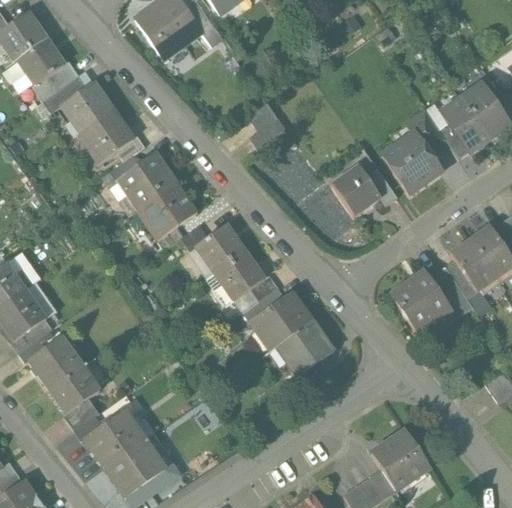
[(159,0),(134,18),(162,57),(200,30),(201,30),(187,10),(179,0),(159,0)]
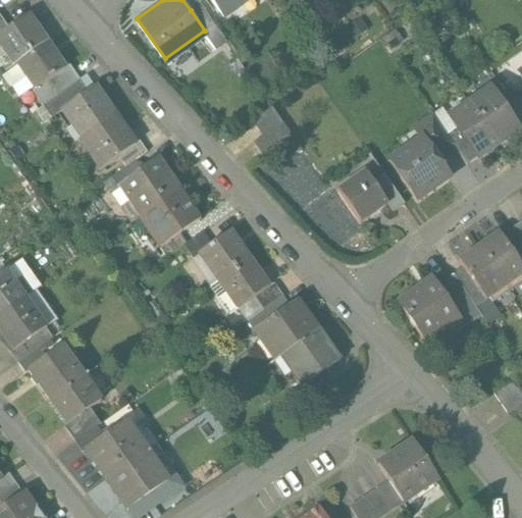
[(214,0),(224,13),(225,12),(225,11),(243,0),(214,0)]
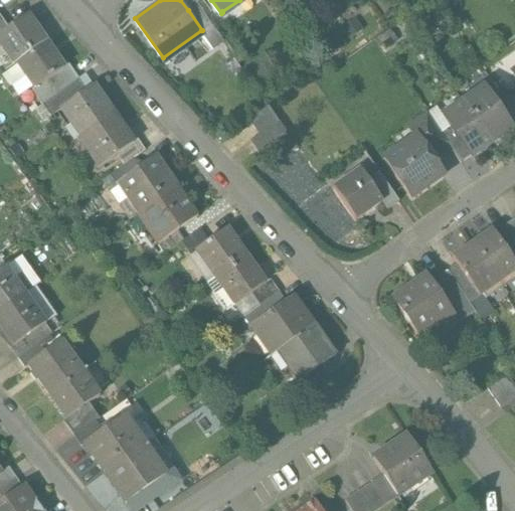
[(188,10),(202,30),(201,30),(212,46),(222,39),(198,3),(188,10)]
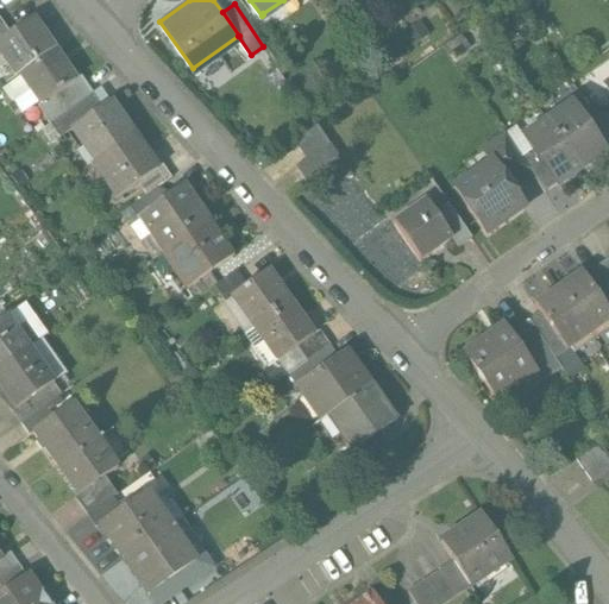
[(0,39),(11,32),(0,17),(0,39)]
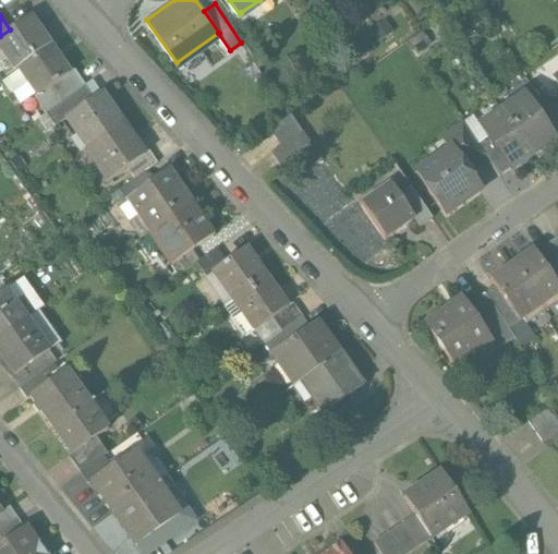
[(10,29),(0,36),(0,44),(15,67),(19,64),(49,43),(29,15),(10,29)]
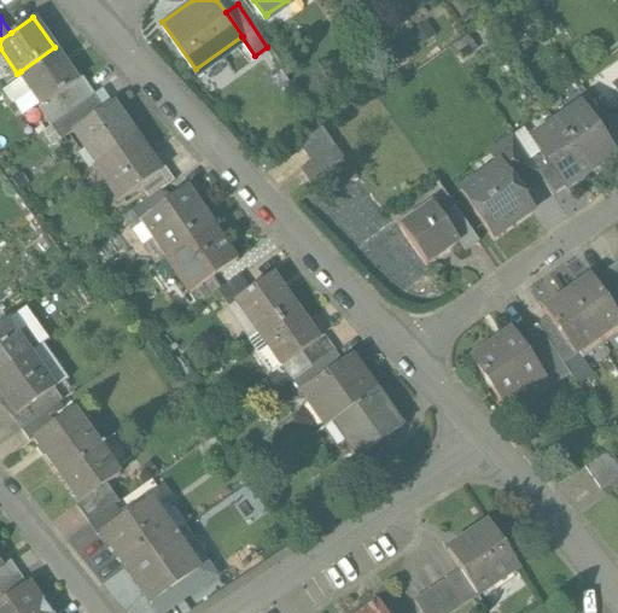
[(54,47),(21,71),(42,101),(58,92),(76,79),(75,77),(54,47)]
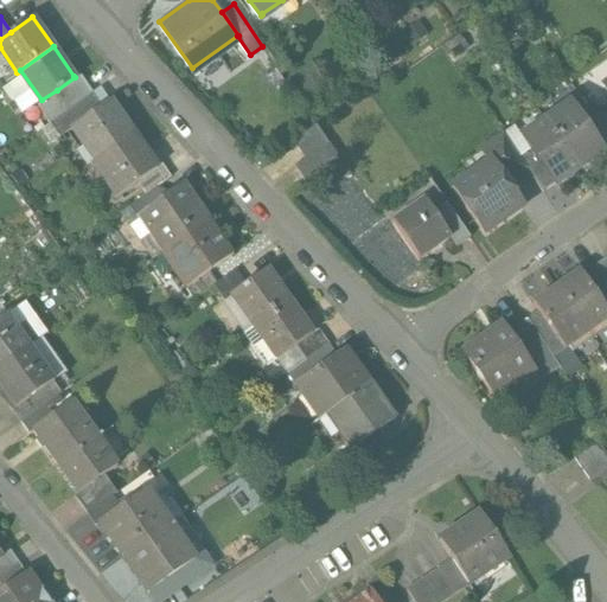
[(57,90),(68,106),(93,89),(81,71),(74,76),(75,77),(57,90)]
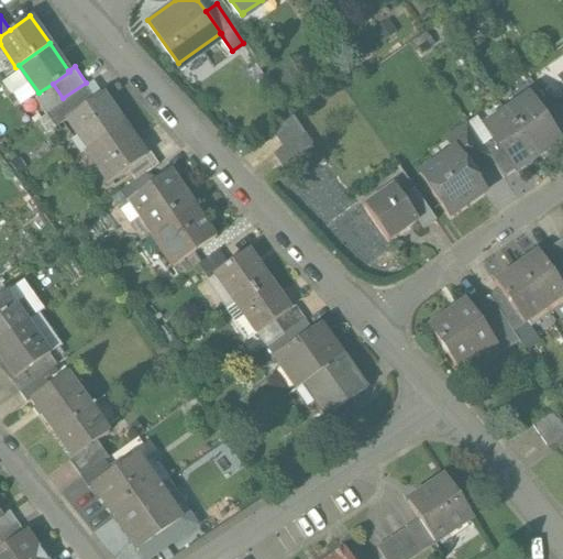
[(67,116),(96,96),(86,83),(63,98),(47,110),(56,123),(67,116)]
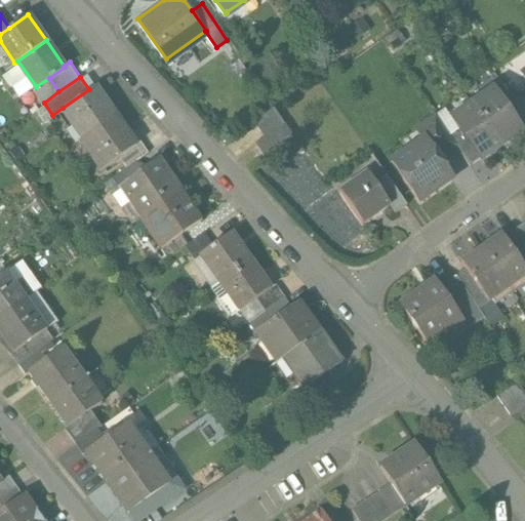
[(89,89),(63,108),(82,135),(115,112),(95,84),(89,89)]
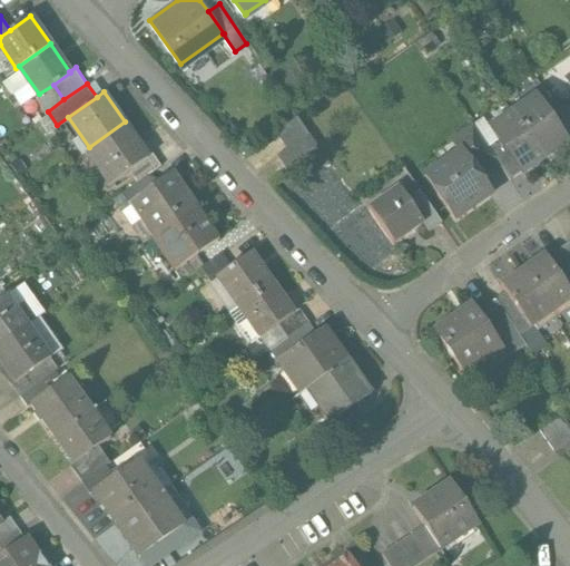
[(534,96),(512,111),(542,156),(564,140),(541,107),(534,96)]
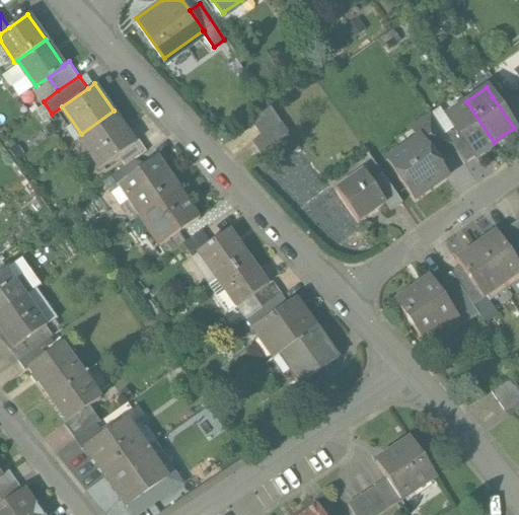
[(493,97),(514,128),(518,124),(518,113),(503,90),(493,97)]
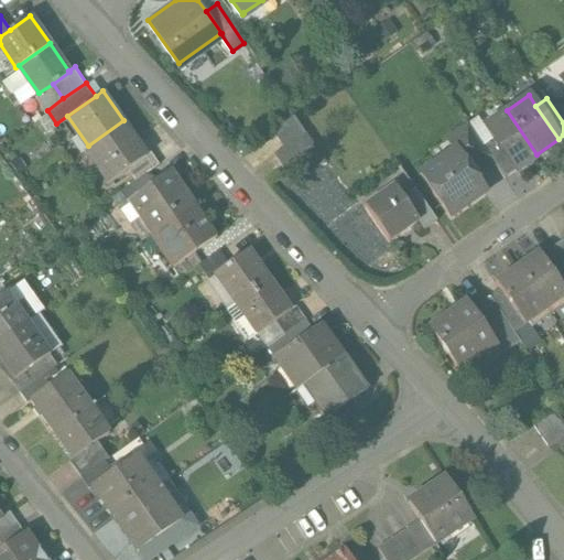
[(537,154),(507,110),(485,125),(492,137),(516,169),(537,154)]
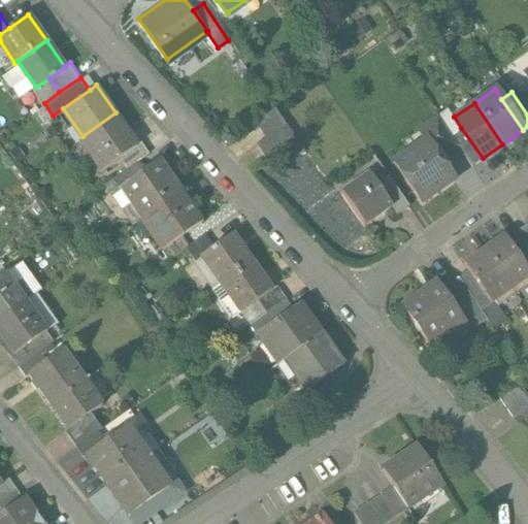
[(257,121),(267,135),(286,123),(275,108),(257,121)]
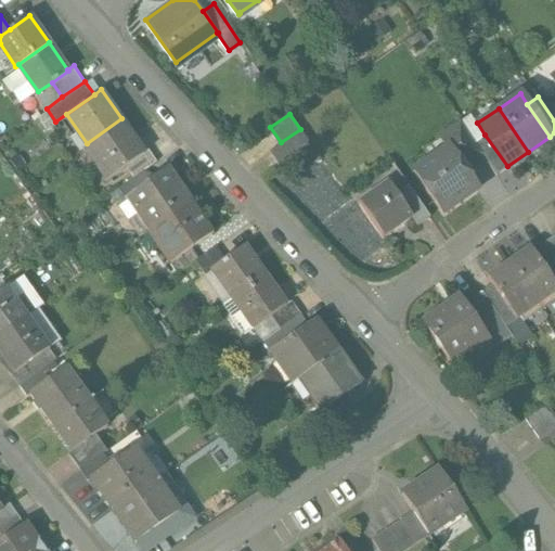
[(87,143),(82,146),(85,149),(89,145),(107,173),(104,176),(105,178),(128,163),(144,151),(143,150),(121,118),(87,143)]
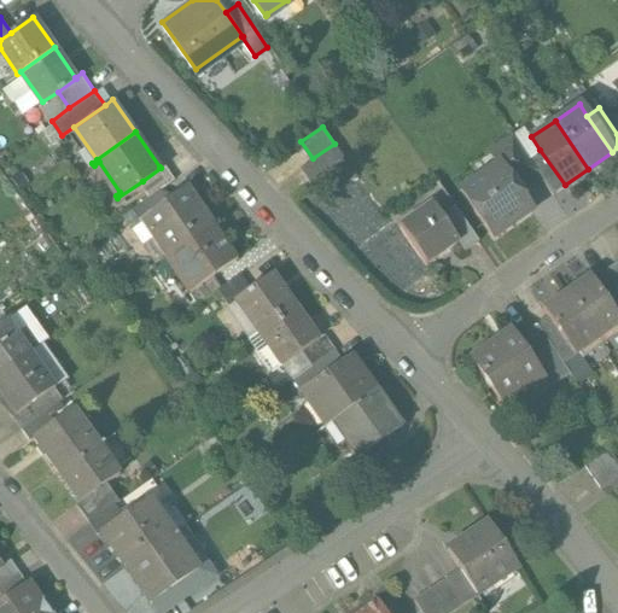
[(502,168),(514,185),(517,184),(536,169),(528,157),(512,134),(488,150),(501,169),(502,168)]
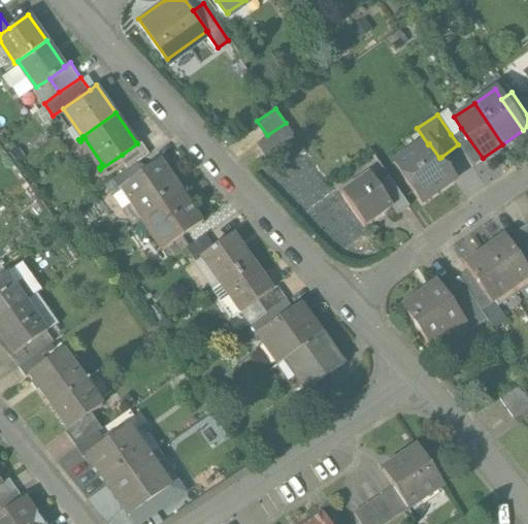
[(286,123),(267,135),(257,142),(265,155),(294,135),(286,123)]
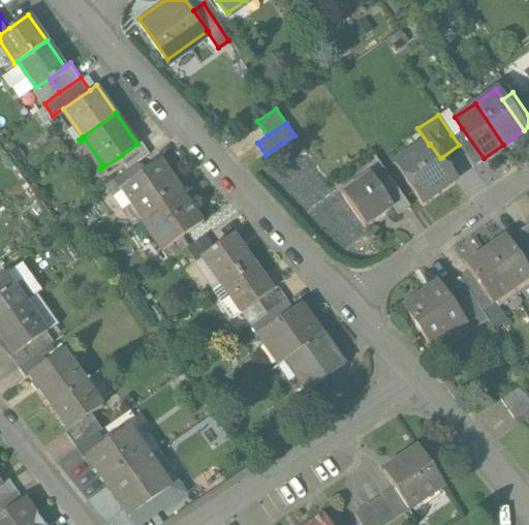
[(462,128),(452,134),(459,145),(473,165),(484,158),(462,128)]
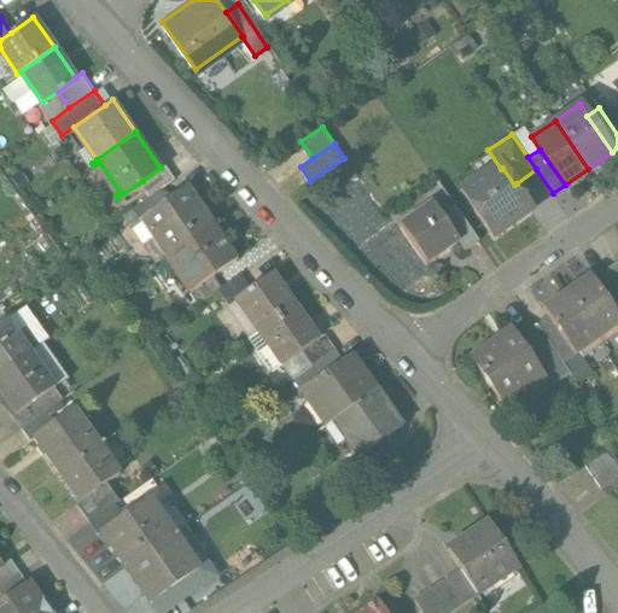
[(143,181),(151,192),(159,186),(174,176),(164,163),(159,167),(161,168),(143,181)]
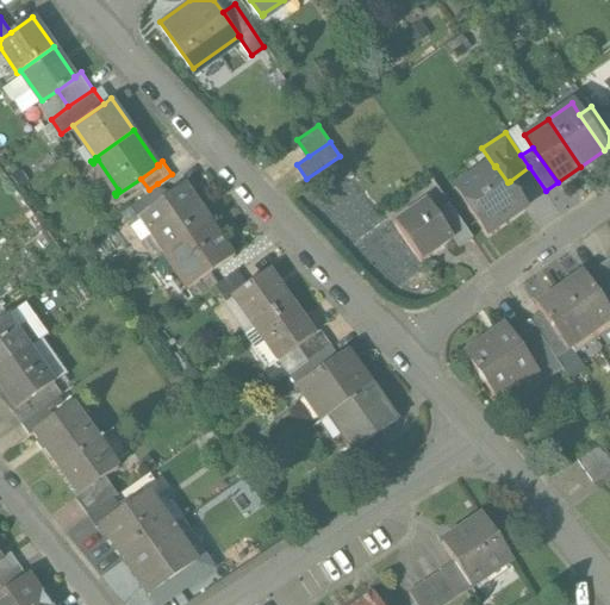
[(495,167),(479,178),(475,172),(456,185),(489,231),(527,205),(510,181),(508,182),(496,166),(495,167)]
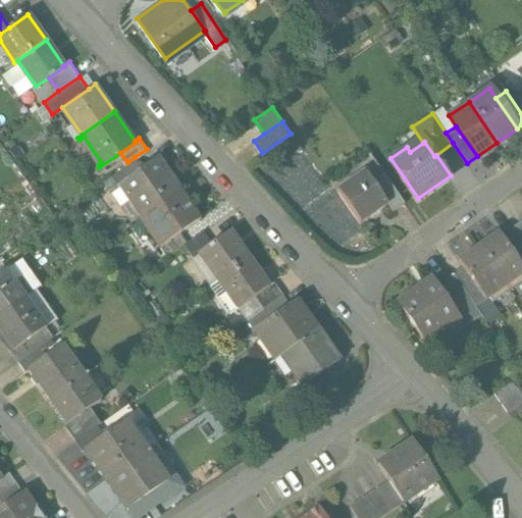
[(142,168),(119,184),(140,214),(179,186),(159,156),(142,168)]
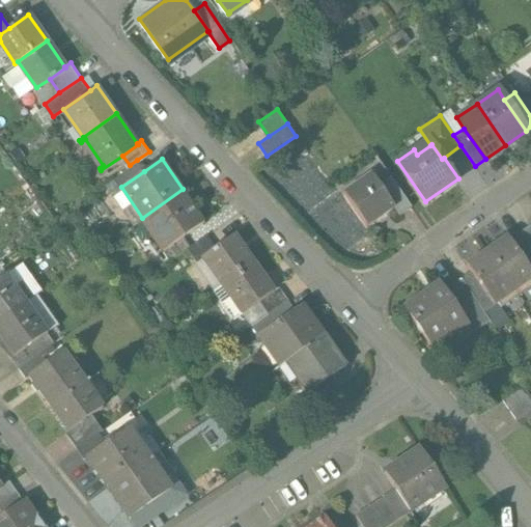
[(114,176),(121,187),(144,171),(137,160),(130,165),(114,176)]
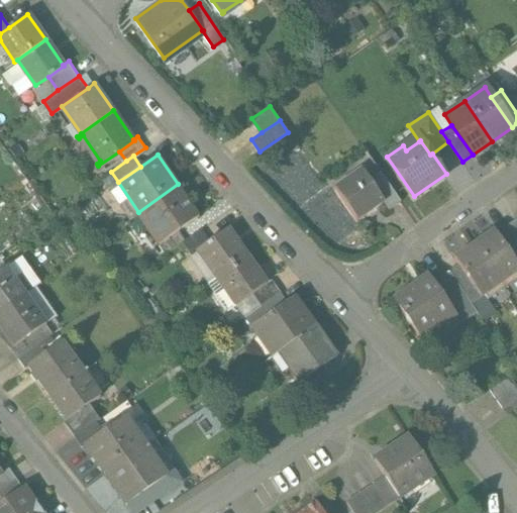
[(370,179),(363,168),(336,186),(357,217),(384,199),(370,179)]
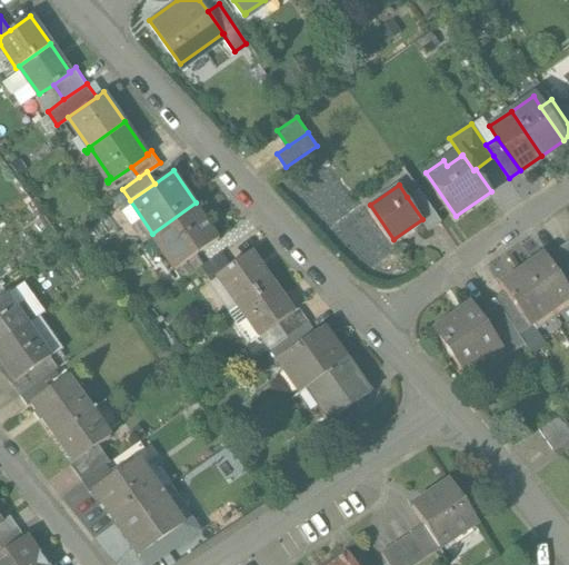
[(407,197),(422,219),(429,228),(441,220),(419,188),(407,197)]
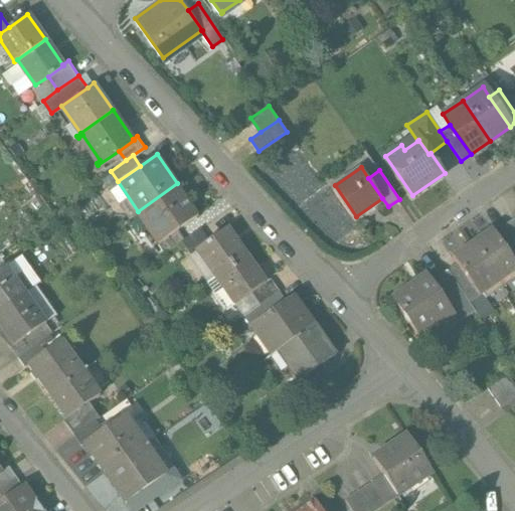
[(177,183),(138,211),(159,241),(178,227),(199,213),(177,183)]
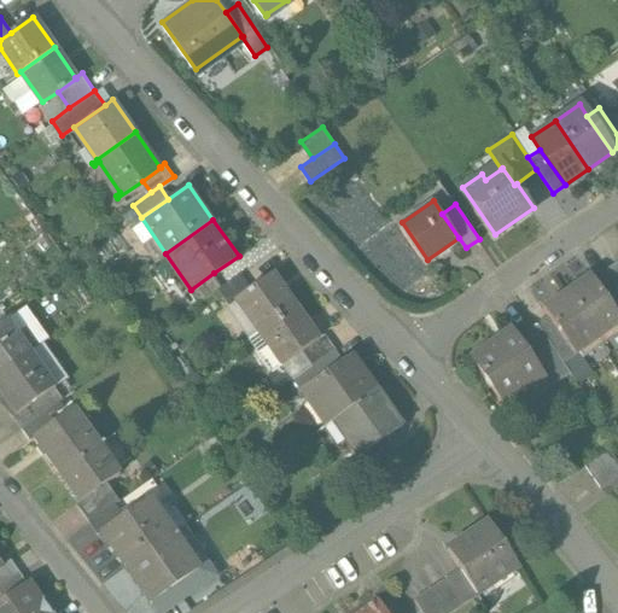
[(617,258),(605,268),(617,286),(617,258)]
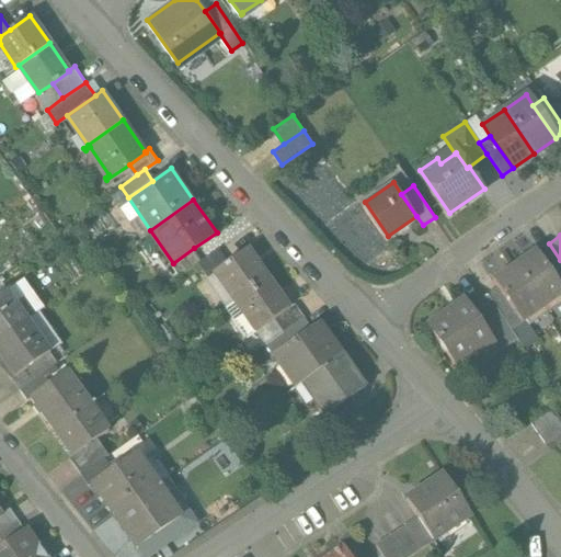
[(539,251),(556,276),(560,272),(560,260),(549,243),(539,251)]
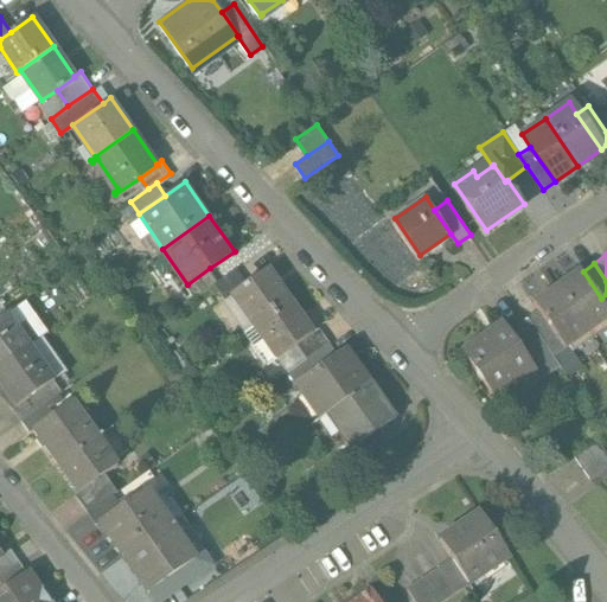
[(232,293),(231,292),(247,281),(236,266),(218,279),(215,281),(227,296),(232,293)]
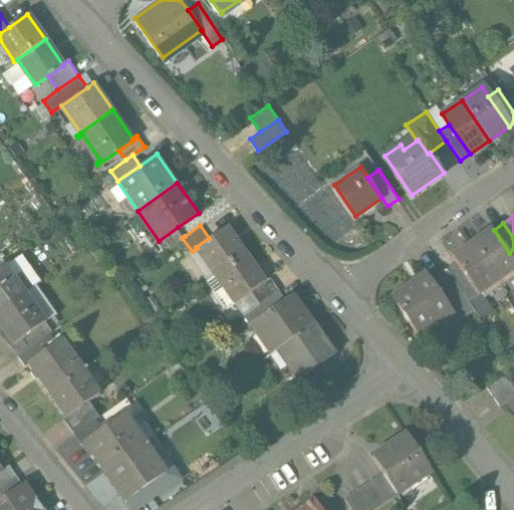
[(245,253),(226,226),(209,238),(196,247),(197,248),(215,274),(245,253)]
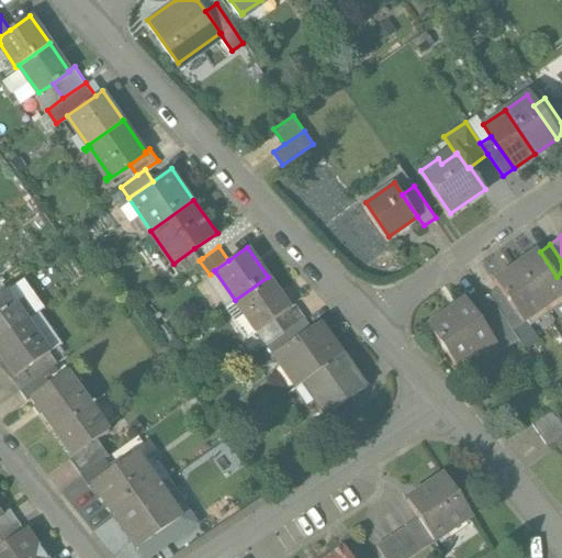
[(540,252),(537,247),(515,263),(544,304),(561,292),(561,283),(557,277),(540,252)]
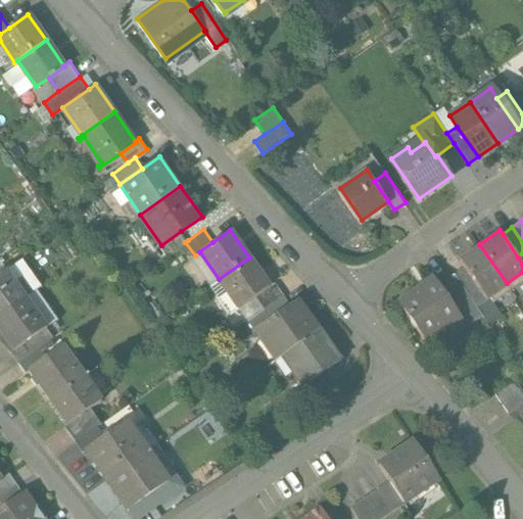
[(185,242),(188,240),(181,231),(161,245),(168,254),(185,242)]
